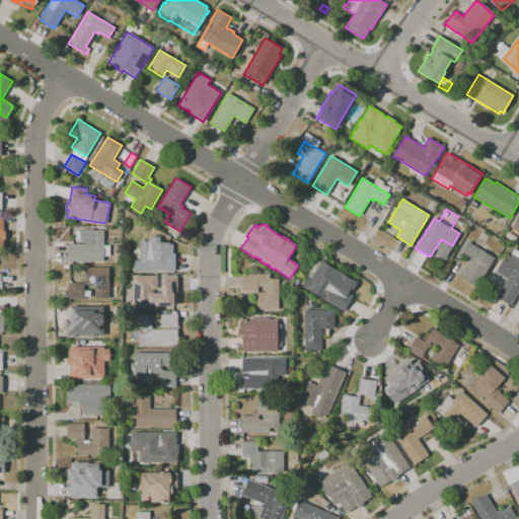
[(68,262),(68,243),(84,243),(84,241),(79,241),(79,229),(92,229),(92,230),(103,230),(103,245),(107,245),(107,254),(103,254),(103,262),(68,262)]
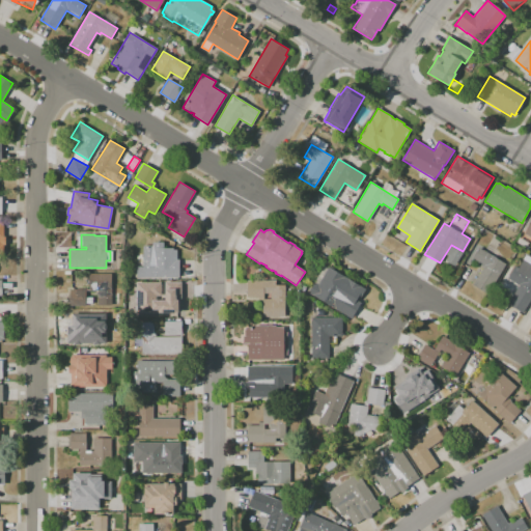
[(137,279),(137,267),(143,267),(142,246),(151,246),(151,242),(163,242),(163,248),(173,248),(173,249),(176,249),(176,259),(178,259),(178,278),(137,279)]
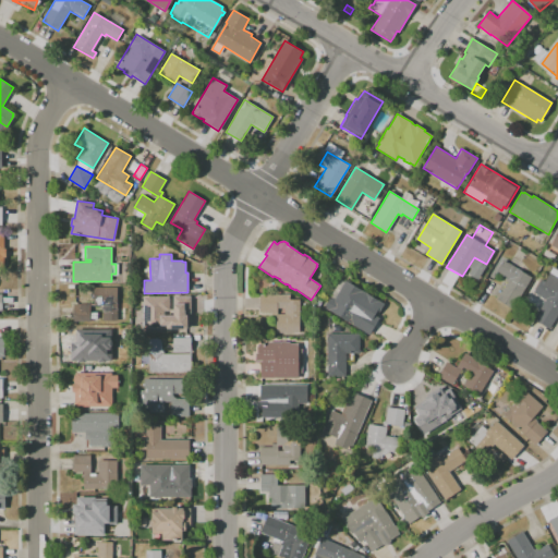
[(496,271),(502,259),(531,277),(512,308),(496,300),(508,280),(505,279),(506,277),(496,271)]
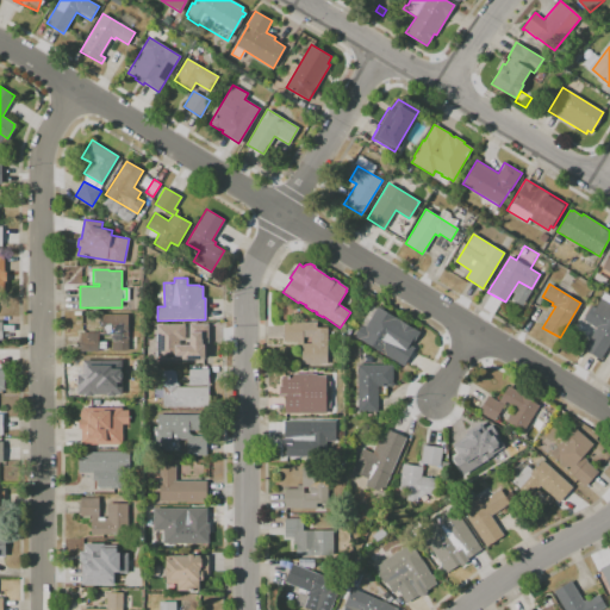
[(586,321),(595,307),(598,310),(604,300),(609,304),(609,349),(603,361),(586,350),(599,330),(586,321)]
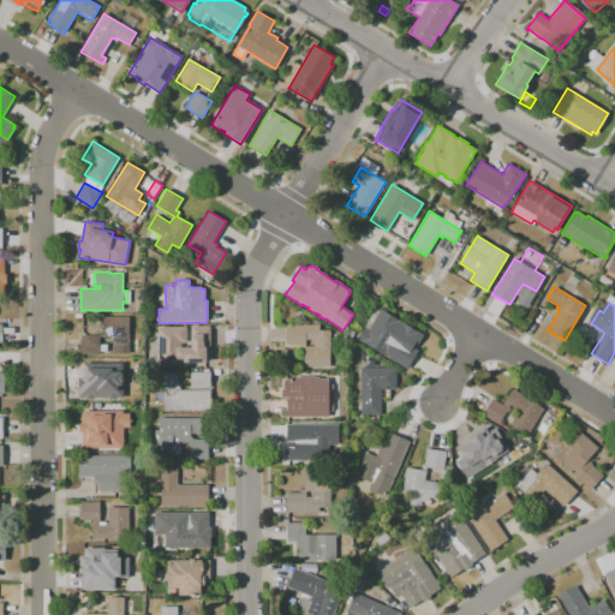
[(358,338),(363,328),(376,306),(423,335),(416,346),(413,345),(412,346),(418,350),(406,369),(358,340),(359,339),(358,338)]
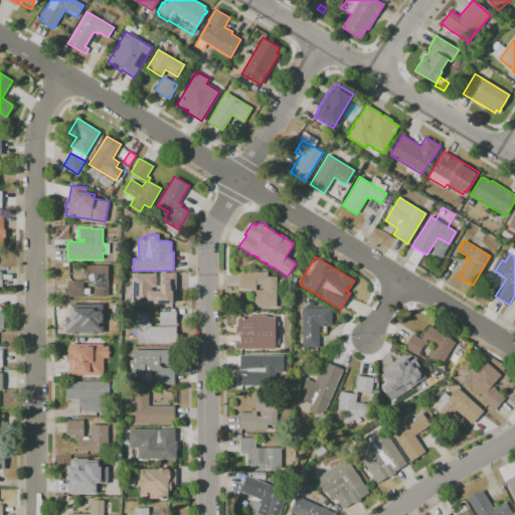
[(87,266),(108,266),(108,296),(95,296),(95,283),(93,283),(93,279),(87,279),(87,266)]
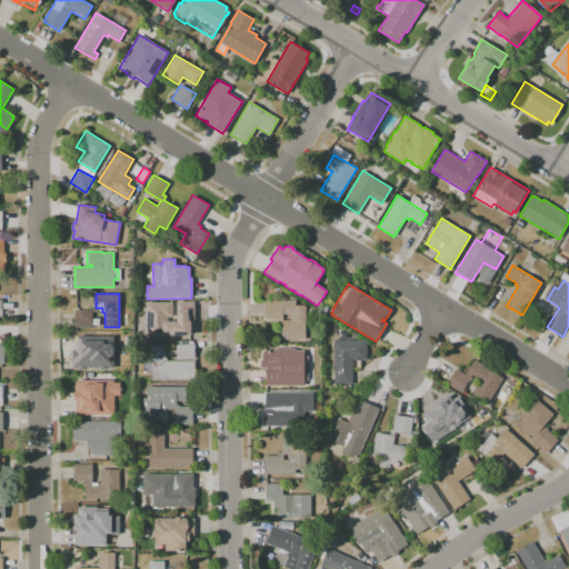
[(265,300),(296,300),(296,306),(305,306),(305,339),(281,339),(281,321),(277,321),(277,319),(265,319),(265,300)]
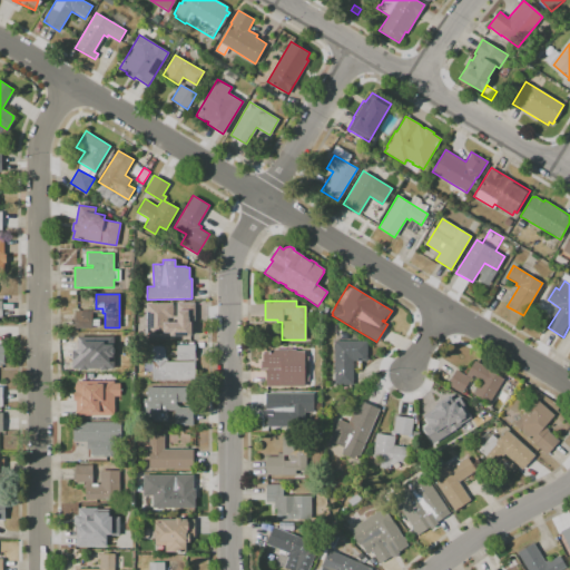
[(148,306),(168,305),(169,325),(175,325),(175,303),(192,303),(193,321),(183,321),(183,324),(193,324),(193,338),(148,338),(148,306)]
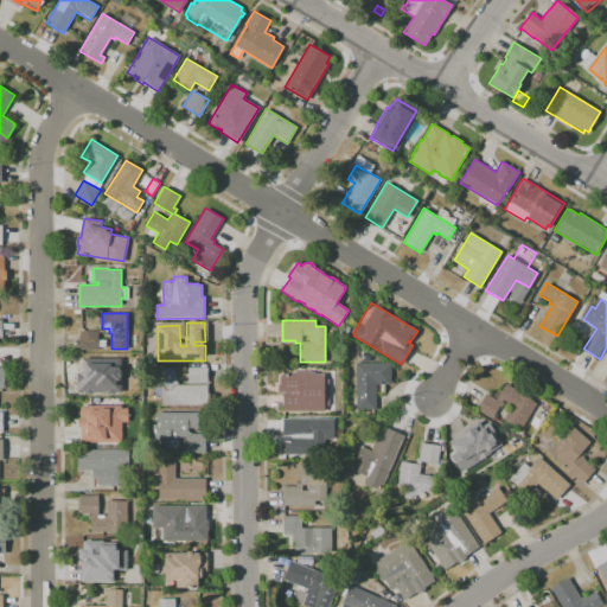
[(80,350),(80,331),(98,331),(98,350),(80,350)]
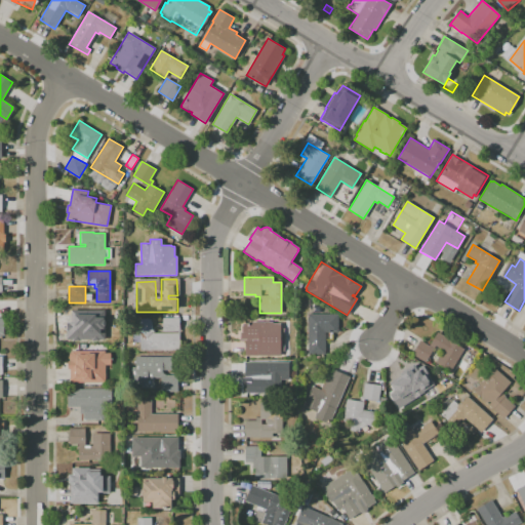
[(69,309),(110,308),(110,339),(95,339),(95,326),(69,326),(69,309)]
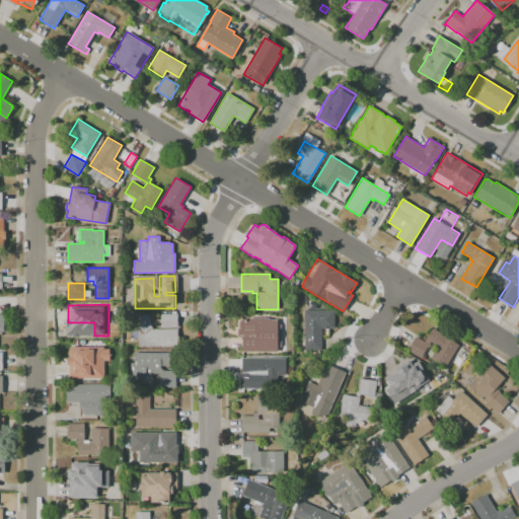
[(304,350),(304,310),(334,310),(334,328),(320,328),(320,350),(304,350)]
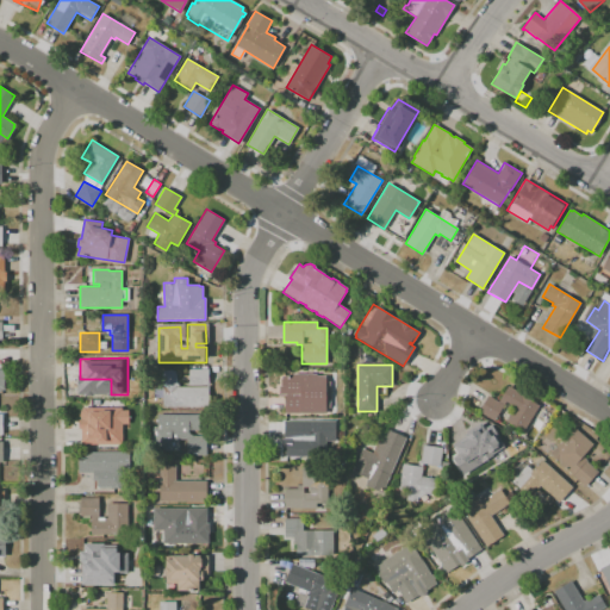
[(162,406),(162,369),(176,369),(176,383),(179,383),(179,387),(206,386),(206,385),(188,385),(188,368),(209,368),(209,406),(162,406)]
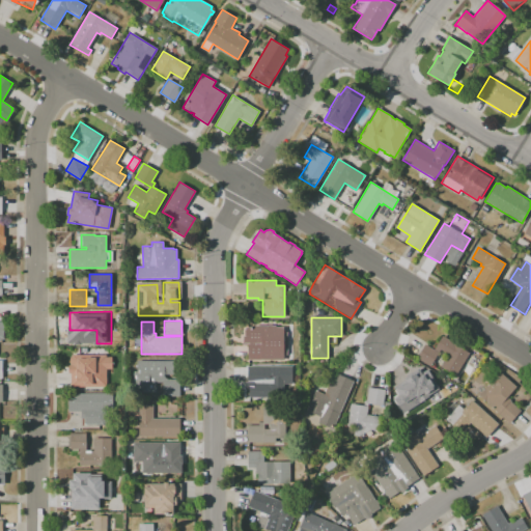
[(247,359),(247,343),(243,343),(243,335),(244,335),(244,329),(245,329),(245,327),(253,327),(253,326),(267,326),(267,325),(272,325),(275,325),(275,327),(283,327),(283,332),(286,332),(286,355),(283,355),(283,359),(260,359),(260,360),(247,359)]
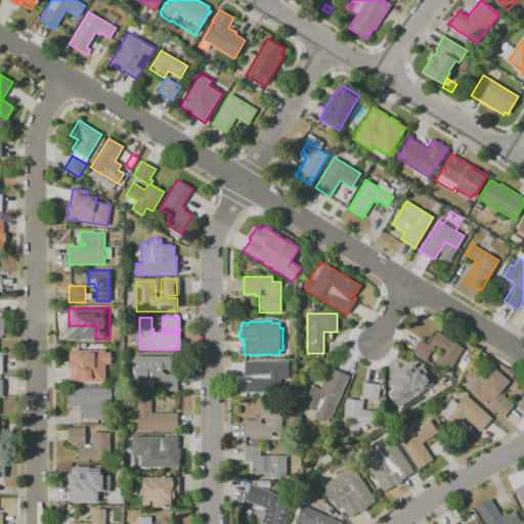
[(463,348),(449,369),(435,360),(441,350),(434,345),(424,361),(411,353),(420,340),(428,345),(436,332),(449,339),(448,340),(463,348)]
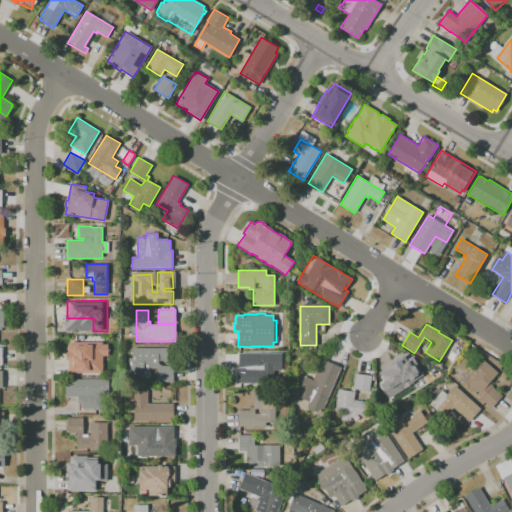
[(68,373),(68,360),(66,360),(66,352),(67,352),(67,345),(69,342),(102,342),(102,344),(108,344),(108,356),(102,356),(102,373),(68,373)]
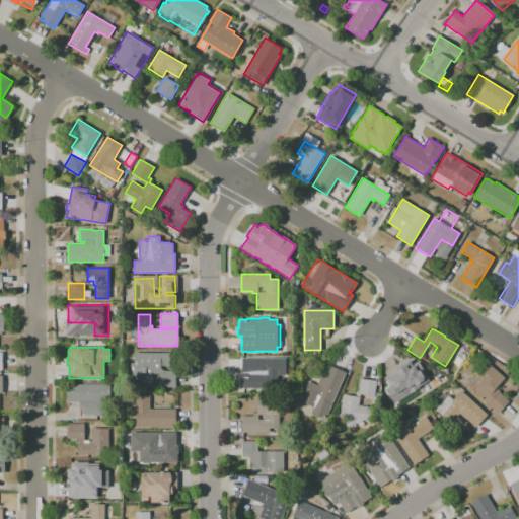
[(134,353),(175,353),(175,366),(160,366),(160,368),(164,370),(167,370),(167,372),(174,372),(174,387),(159,387),(159,374),(152,374),(152,383),(138,383),(138,381),(128,381),(128,370),(130,370),(130,363),(134,363),(134,353)]
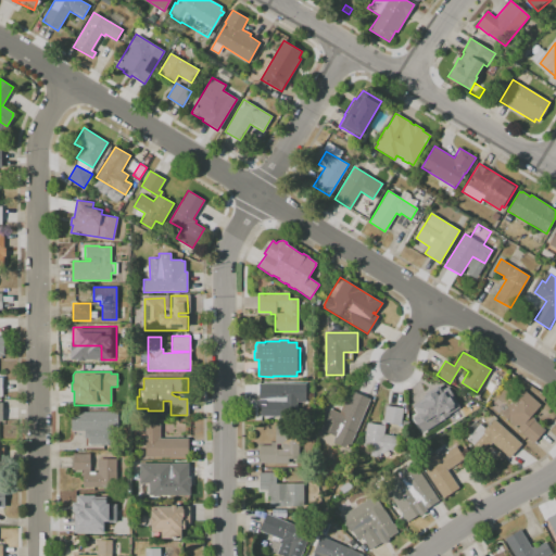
[(457,409),(421,432),(412,417),(431,405),(424,393),(441,382),(457,409)]
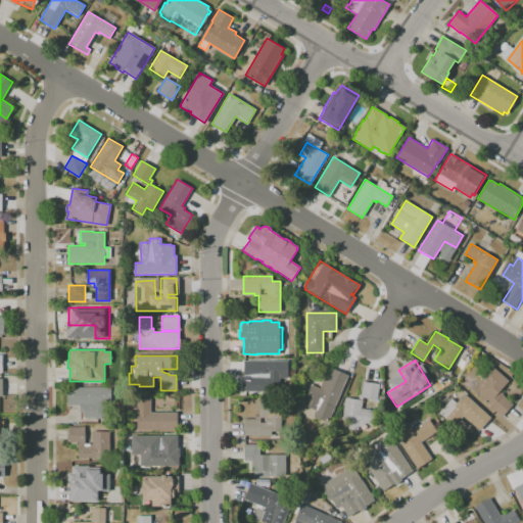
[(243,361),(279,361),(279,391),(267,391),(267,381),(265,381),(265,378),(243,378),(243,361)]
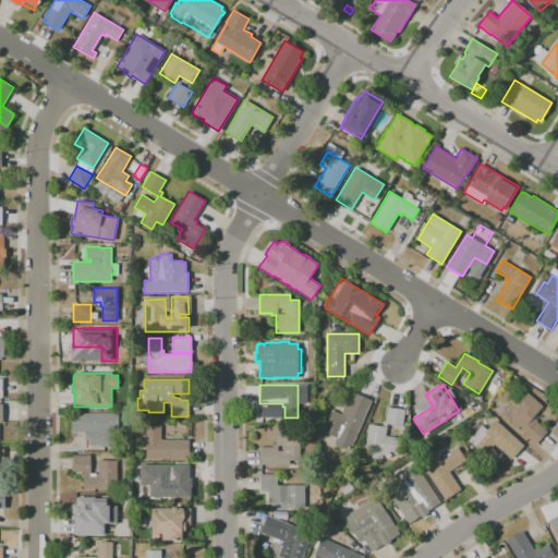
[(502,415),(524,390),(543,407),(533,417),(537,421),(536,422),(547,432),(535,445),(511,424),(512,424),(502,415)]
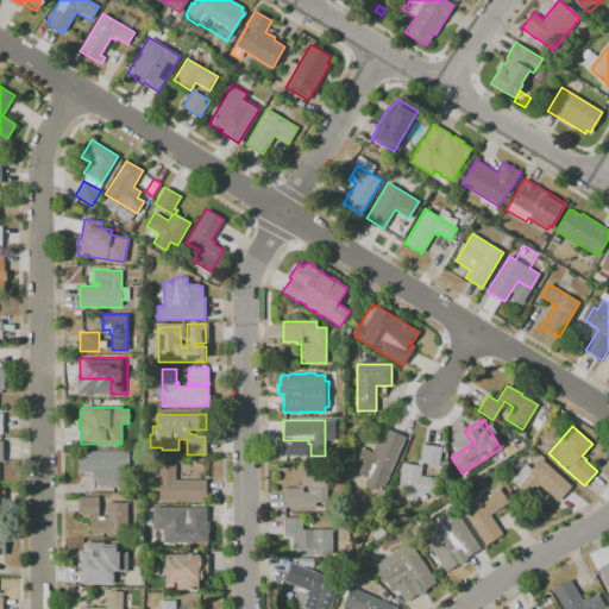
[(351,471),(360,447),(372,452),(372,451),(371,451),(377,439),(381,441),(387,428),(406,437),(381,491),(364,484),(366,477),(351,471)]
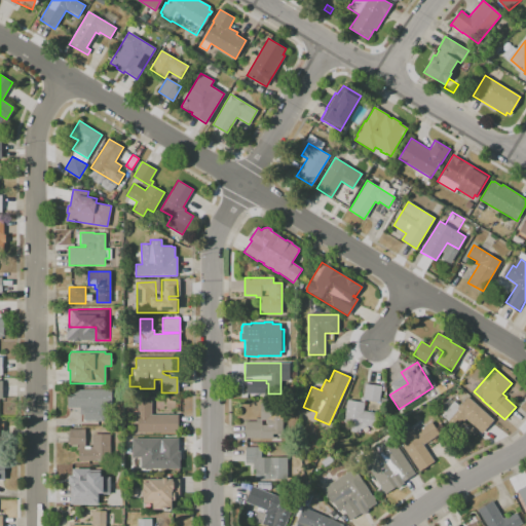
[(365,383),(381,386),(379,402),(363,399),(365,383)]
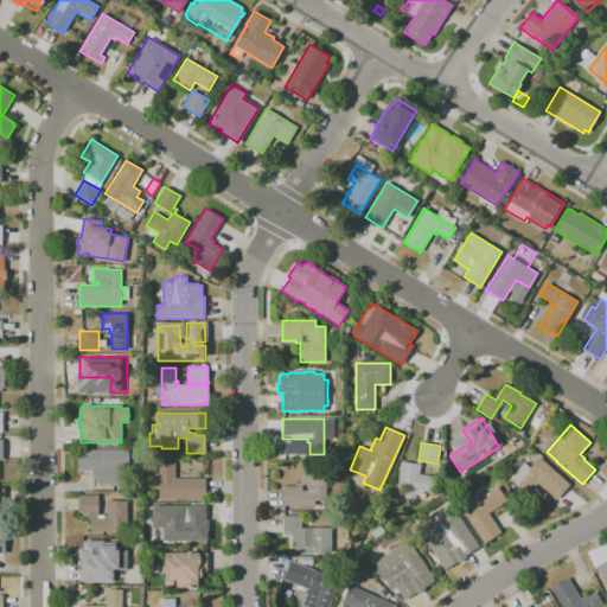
[(77,449),(123,449),(123,486),(108,486),(108,467),(77,467),(77,449)]
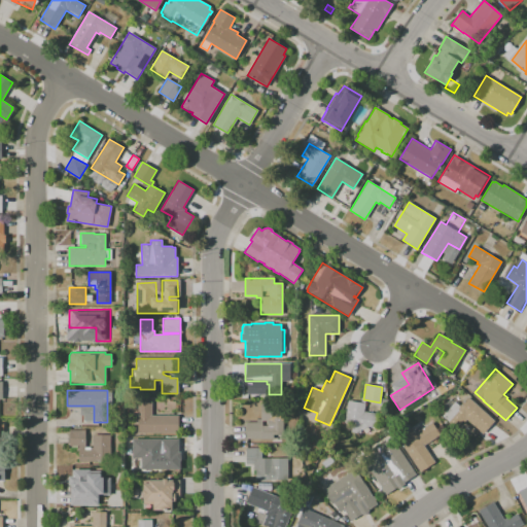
[(442,416),(455,401),(459,406),(467,396),(495,421),(483,434),(466,419),(464,422),(463,421),(456,428),(442,416)]
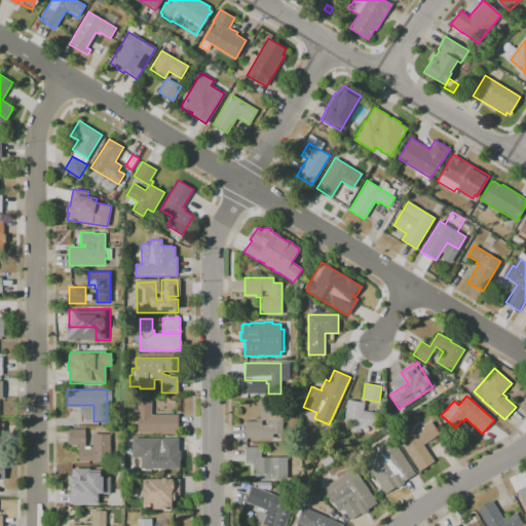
[(347,400),(365,403),(363,410),(378,413),(375,426),(366,425),(361,428),(360,433),(349,431),(351,423),(343,421),(347,400)]
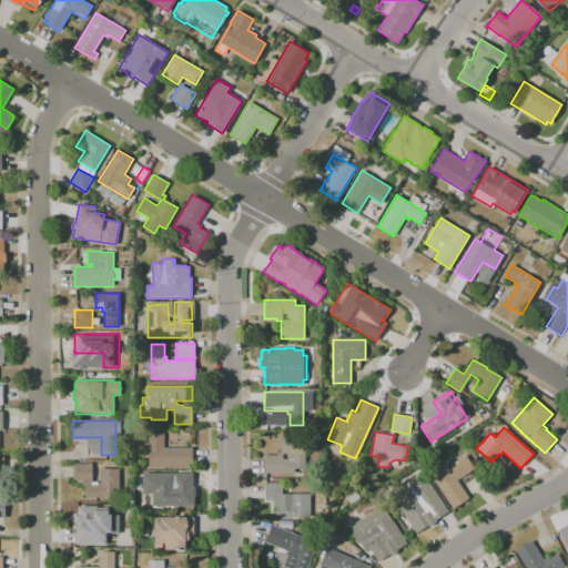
[(149,467),(149,433),(163,433),(163,447),(192,447),(192,467),(149,467)]
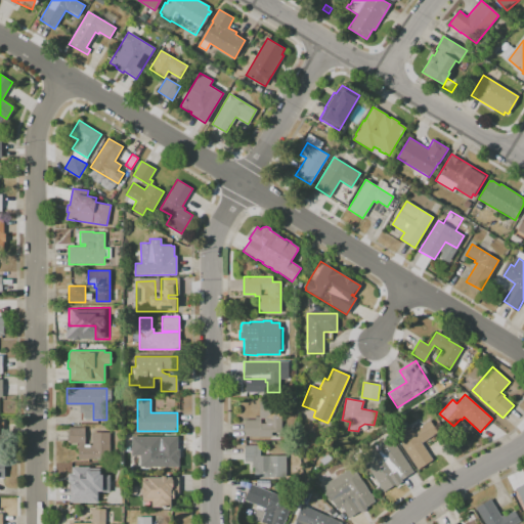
[(281,400),(281,432),(271,432),(271,436),(244,436),(244,420),(255,420),(255,417),(259,417),(259,401),(281,400)]
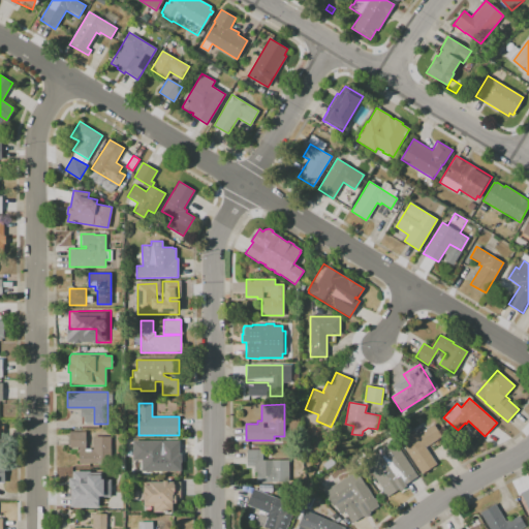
[(426,447),(437,465),(422,474),(400,441),(414,431),(416,435),(434,424),(442,437),(426,447)]
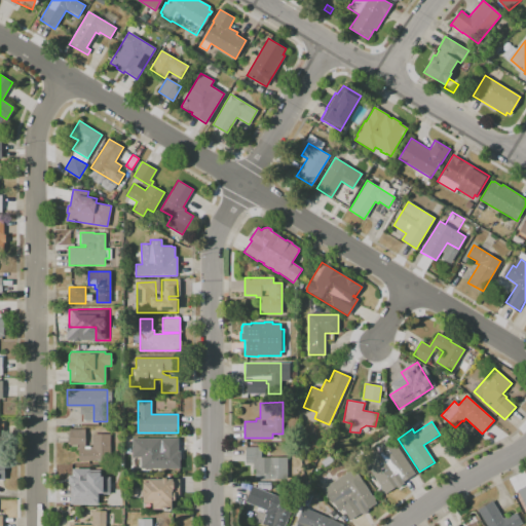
[(69,428),(85,428),(85,446),(92,446),(92,434),(110,434),(110,460),(78,460),(78,445),(69,445),(69,428)]
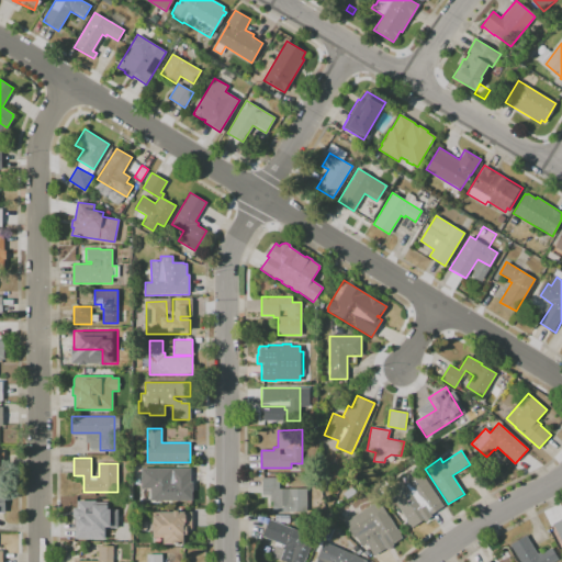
[(417,467),(444,506),(430,515),(431,517),(425,521),(424,519),(412,527),(409,525),(408,525),(406,521),(407,520),(390,493),(405,483),(401,478),(417,467)]
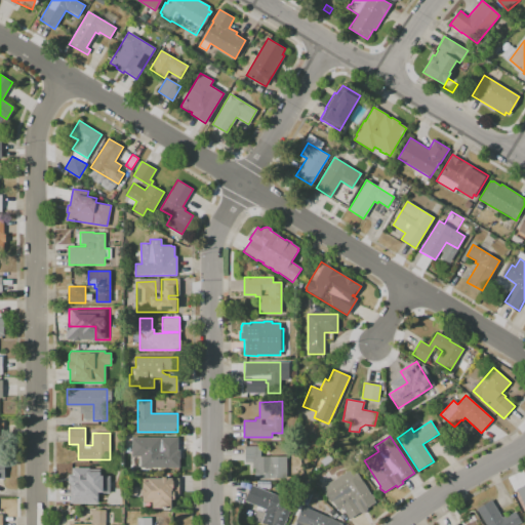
[(132,438),(177,437),(177,454),(167,454),(167,469),(142,469),(142,455),(132,455),(132,438)]
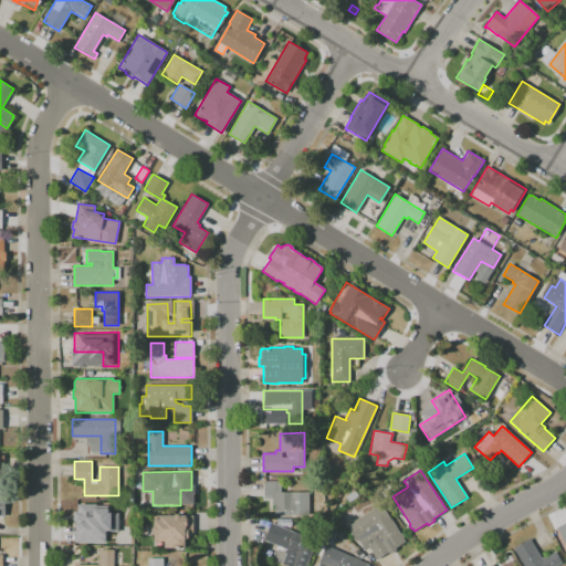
[(263,499),(263,481),(281,481),(281,492),(308,492),(308,516),(274,516),(274,504),(272,504),(272,499),(263,499)]
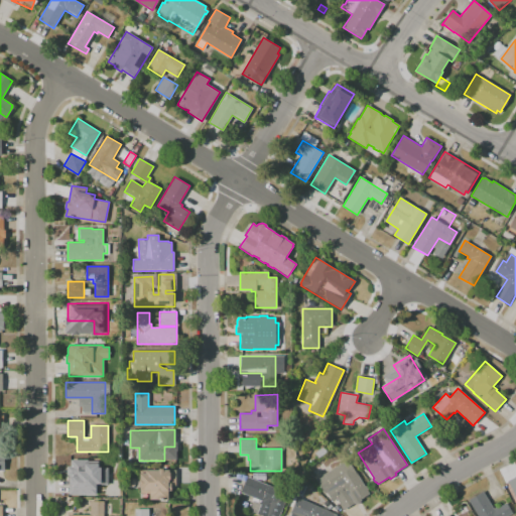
[(83,459),(105,459),(105,489),(91,489),(91,476),(84,476),(85,493),(69,493),(69,477),(79,477),(79,473),(83,473),(83,459)]
